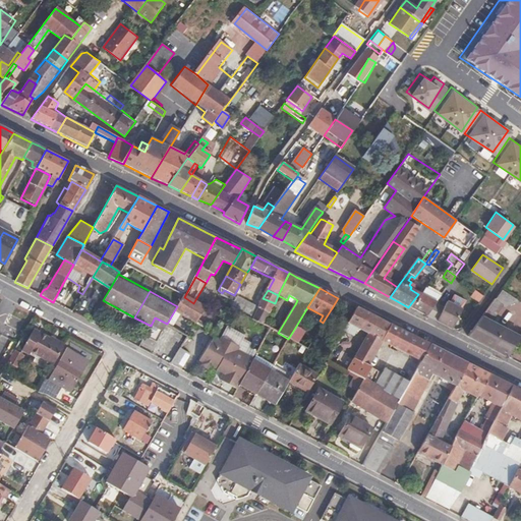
[(440,297),(431,292),(427,299),(435,303),(440,297)]
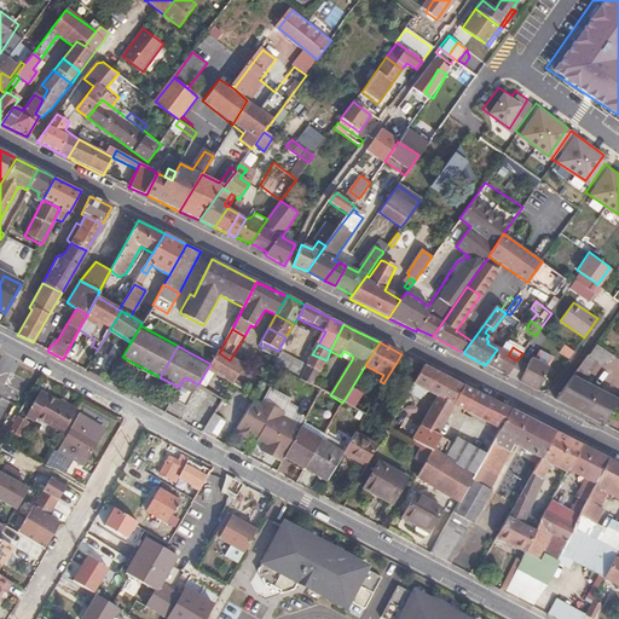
[(502,352),(497,350),(485,365),(492,369),(502,352)]
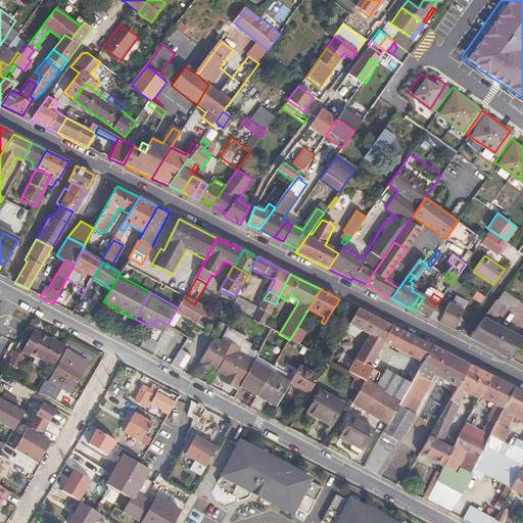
[(298,301),(290,296),(288,301),(296,305),(298,301)]
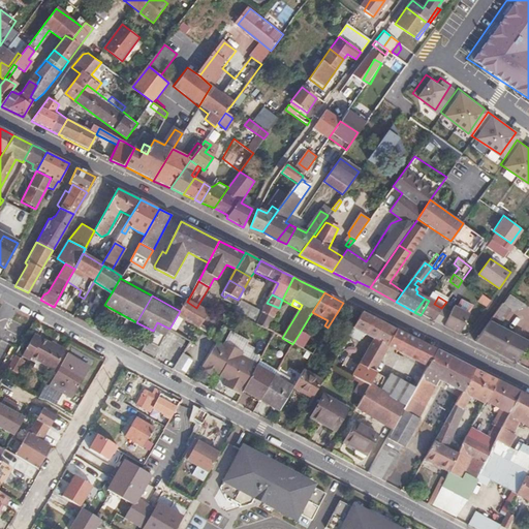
[(185,301),(180,311),(177,316),(205,333),(213,317),(196,308),(187,302),(185,301)]
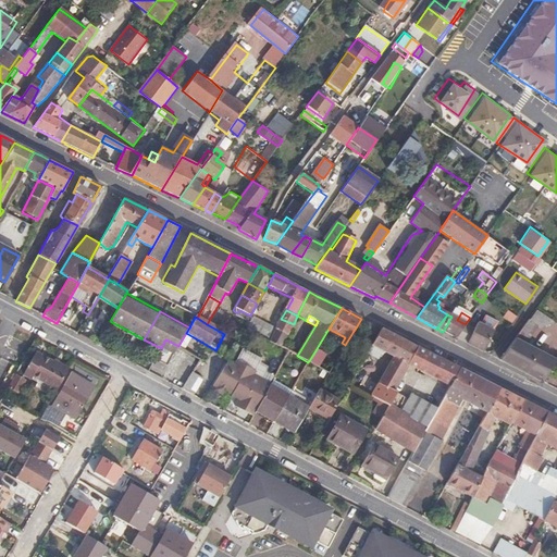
[(246,327),(254,332),(260,321),(252,317),(249,323),(246,327)]
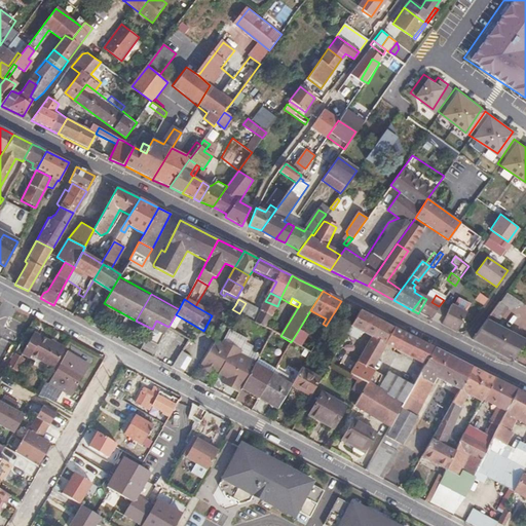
[(430,320),(439,306),(431,302),(426,299),(418,313),(430,320)]
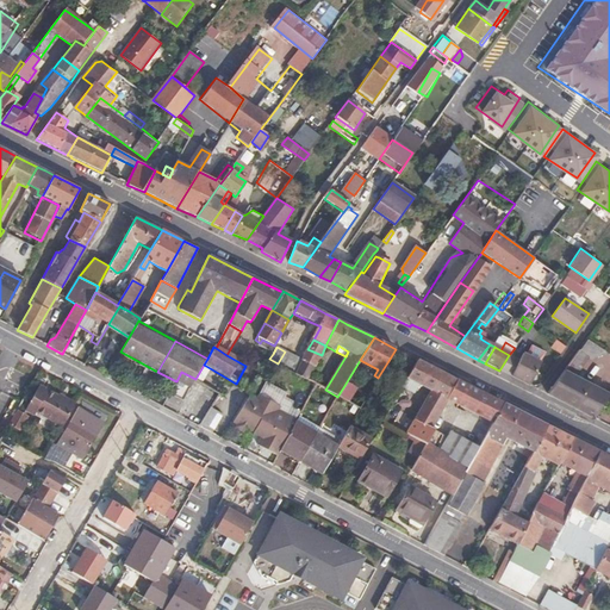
[(322,355),(307,349),(302,360),(303,361),(315,368),(322,355)]
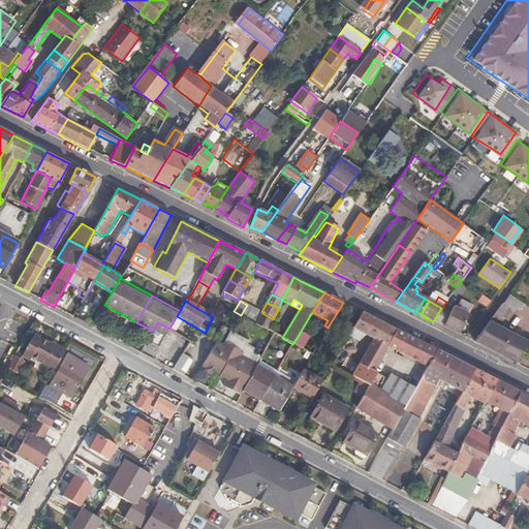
[(510,309),(502,303),(474,343),(515,365),(528,345),(499,324),(510,309)]
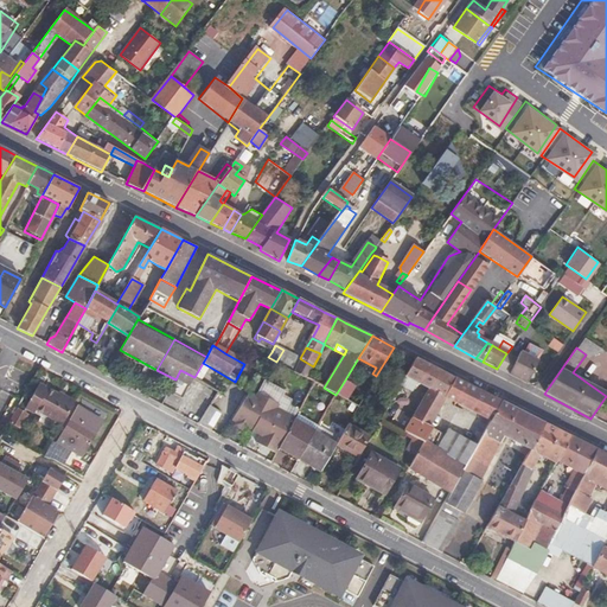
[(276,362),(286,368),(292,355),(283,350),(276,362)]
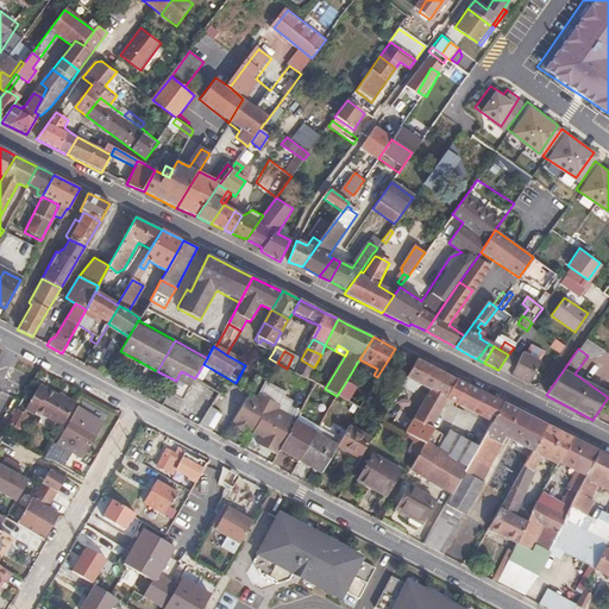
[(508,355),(498,370),(528,385),(539,362),(521,353),(518,359),(508,355)]
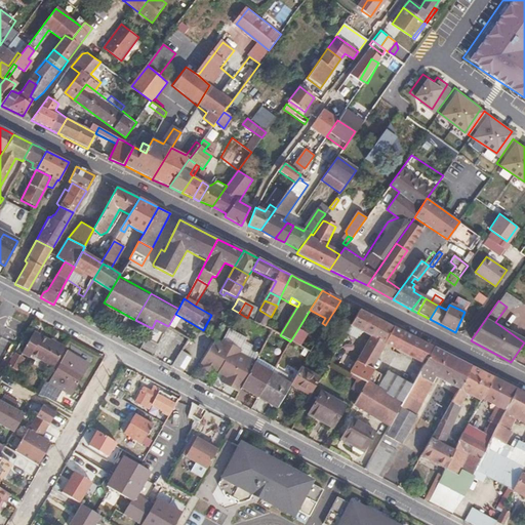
[(247,318),(251,320),(257,309),(252,307),(247,318)]
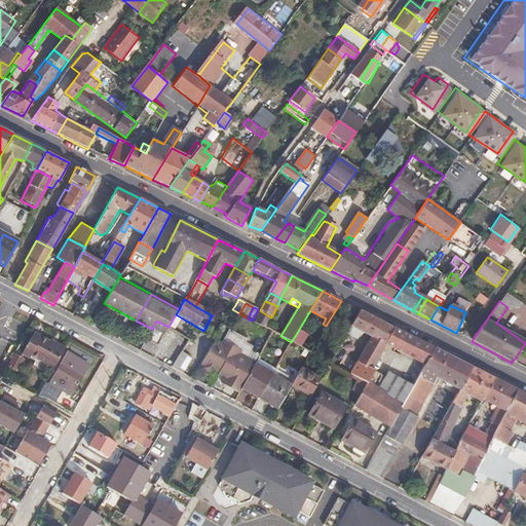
[(255,323),(261,311),(260,310),(258,309),(252,321),(255,323)]
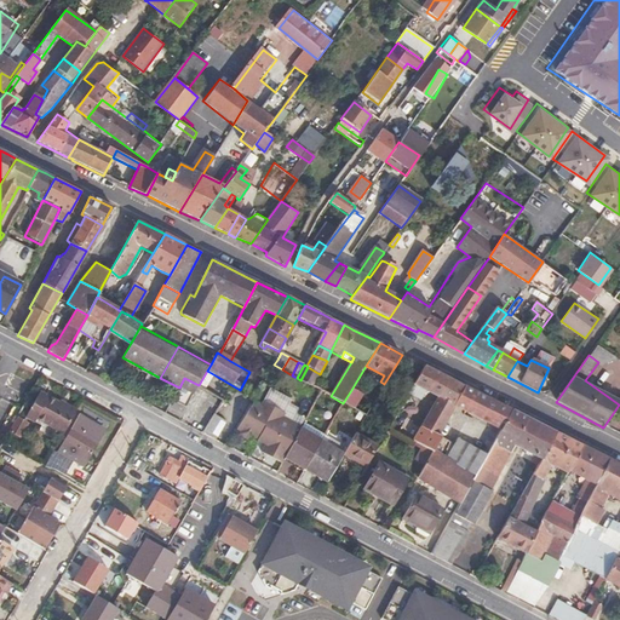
[(426,391),(429,392),(438,373),(424,366),(409,392),(422,400),(426,391)]
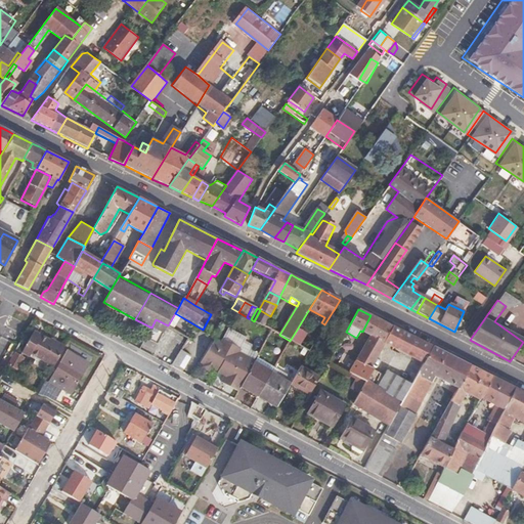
[(270,316),(260,310),(254,321),(264,328),(265,326),(270,316)]
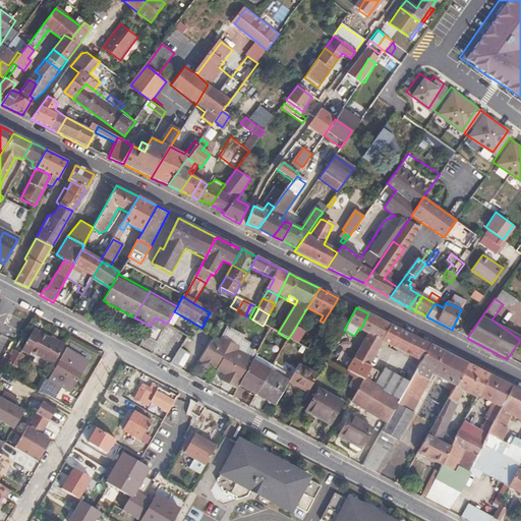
[(368,313),(360,330),(367,334),(377,317),(368,313)]
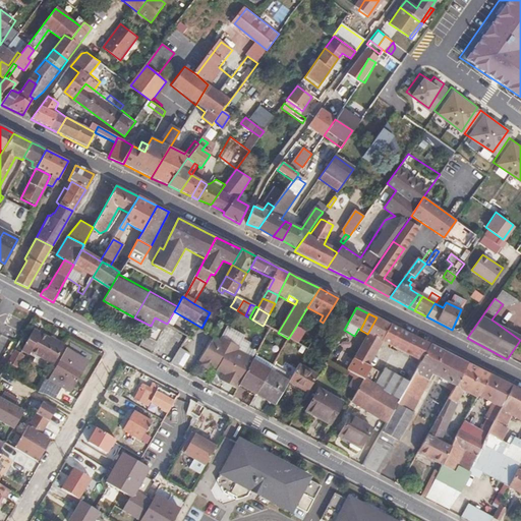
[(102,321),(94,316),(91,323),(99,326),(102,321)]
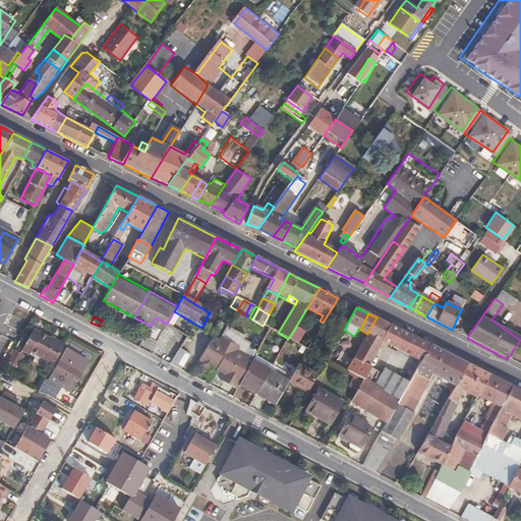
[(167,324),(155,317),(151,326),(146,336),(157,342),(162,332),(166,326),(167,324)]
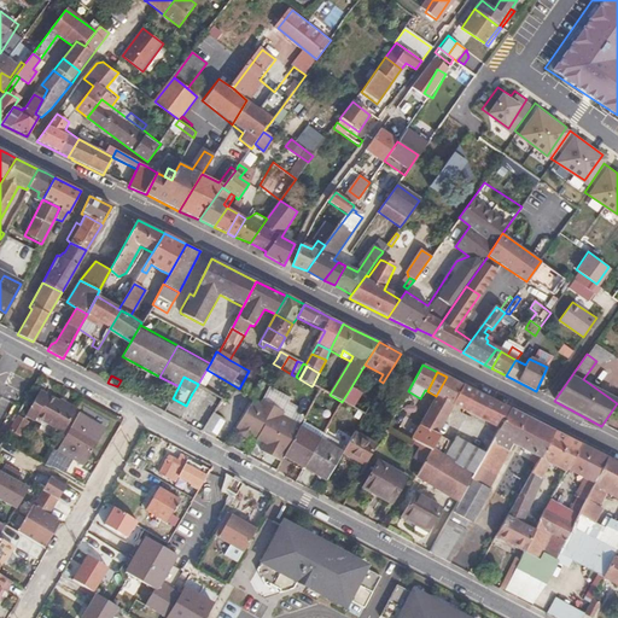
[(447,377),(436,396),(420,424),(437,433),(453,404),(464,385),(454,380),(447,377)]
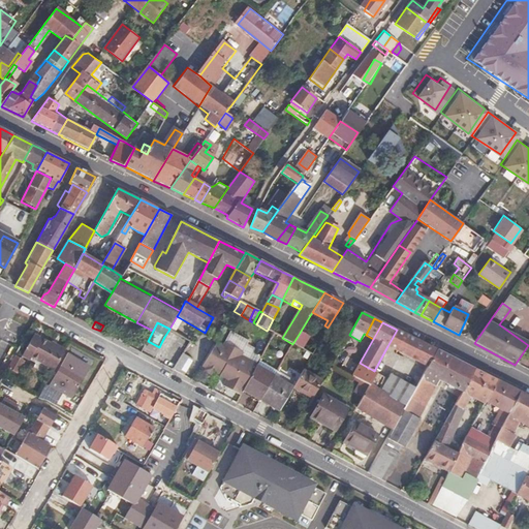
[(437,350),(397,330),(387,346),(428,367),(437,350)]
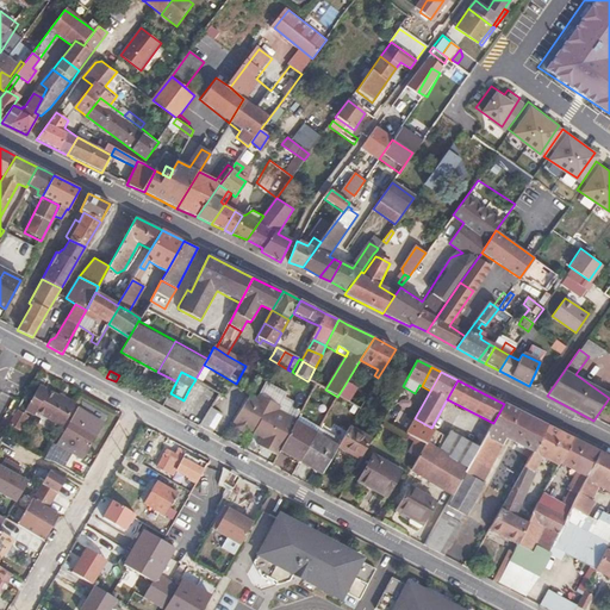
[(368,397),(346,384),(337,397),(360,409),(368,397)]
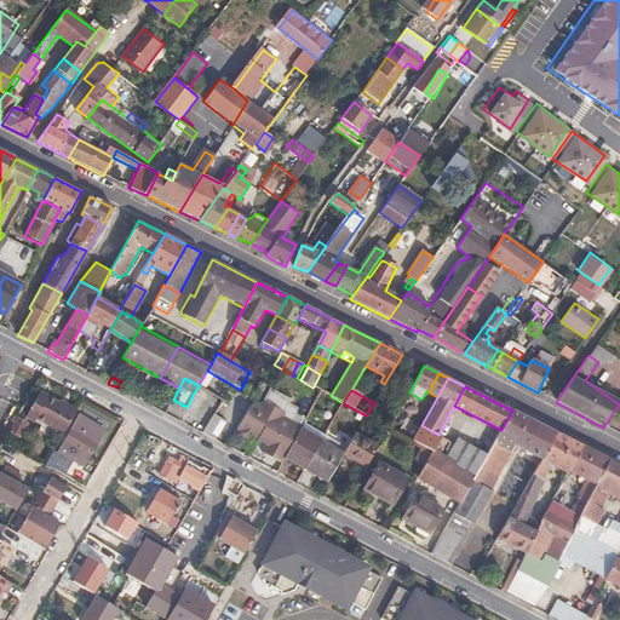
[(75,414),(40,394),(26,417),(34,422),(35,419),(63,435),(75,414)]
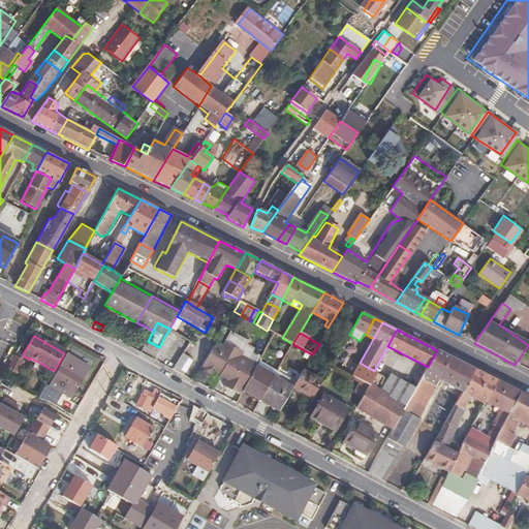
[(215,371),(223,375),(239,348),(225,342),(223,345),(216,341),(205,359),(201,364),(207,367),(205,370),(214,374),(215,371)]
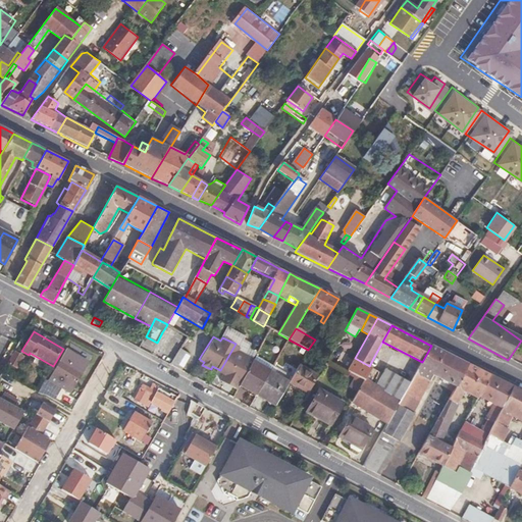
[(236,344),(220,370),(224,373),(221,379),(238,388),(241,383),(249,368),(253,360),(254,359),(239,350),(240,347),(236,344)]
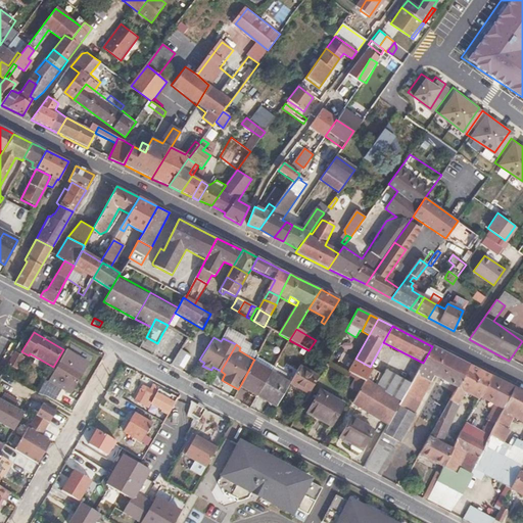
[(457,358),(432,346),(423,363),(409,387),(401,400),(396,409),(400,410),(402,408),(410,412),(434,376),(449,384),(447,389),(454,392),(469,365),(457,358)]
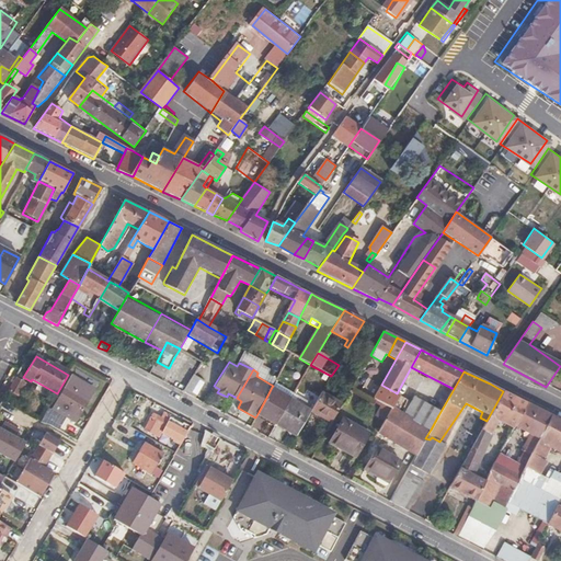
[(81,380),(73,376),(67,386),(75,390),(81,380)]
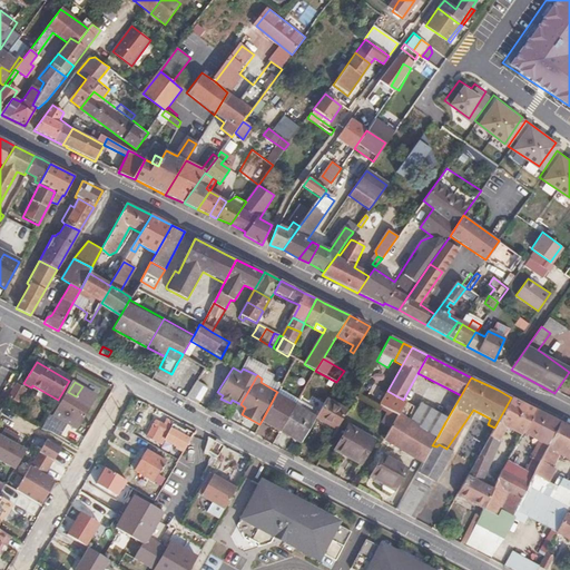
[(207,387),(197,382),(187,399),(198,404),(207,387)]
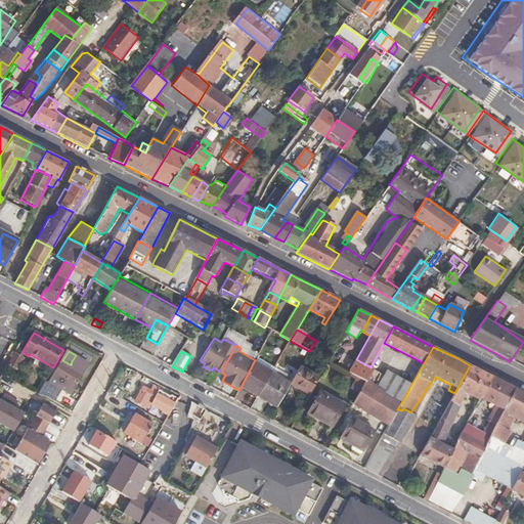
[(26,357),(19,354),(12,367),(17,370),(26,357)]
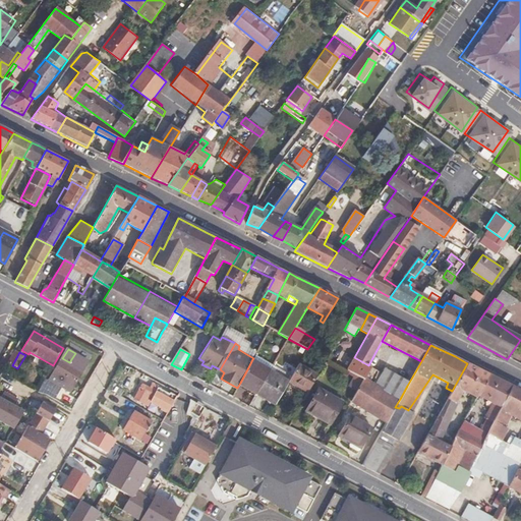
[(62,358),(49,379),(62,386),(71,391),(89,361),(75,353),(69,362),(62,358)]
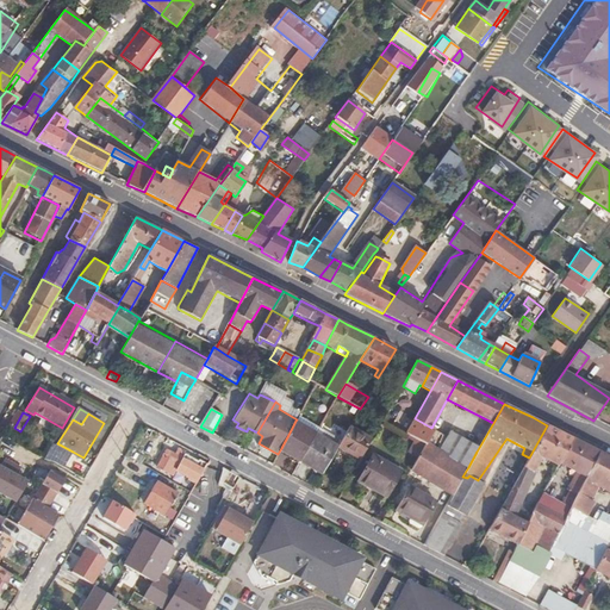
[(316,424),(299,415),(297,419),(296,421),(312,430),(316,424)]
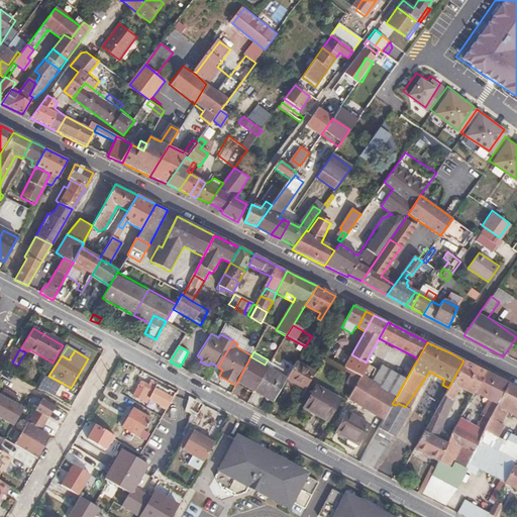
[(366,363),(351,354),(344,368),(359,376),(366,365),(367,364),(366,363)]
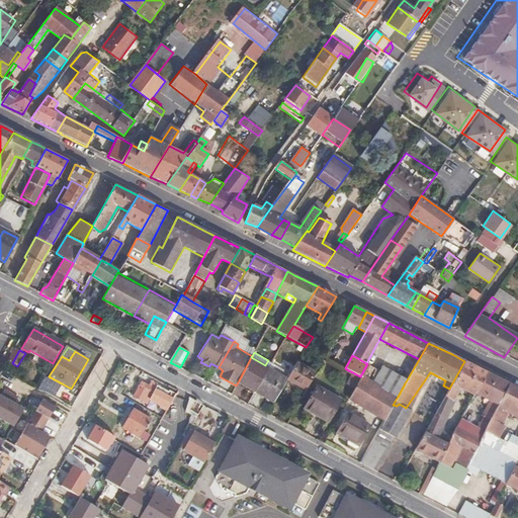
[(265,365),(251,357),(247,365),(239,380),(255,390),(268,369),(271,362),(268,360),(265,365)]
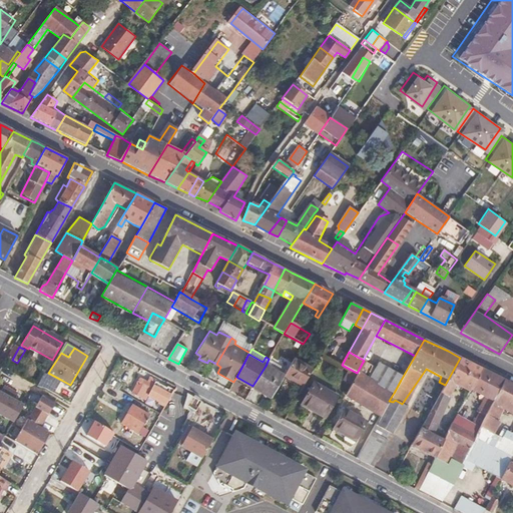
[(470,392),(471,389),(482,369),(471,363),(460,358),(445,385),(427,417),(421,428),(434,434),(440,424),(436,422),(441,414),(441,413),(456,385),(470,392)]
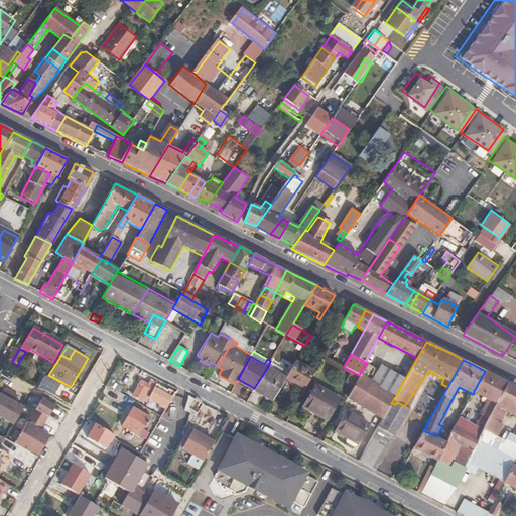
[(289,372),(270,361),(267,368),(286,379),(289,372)]
